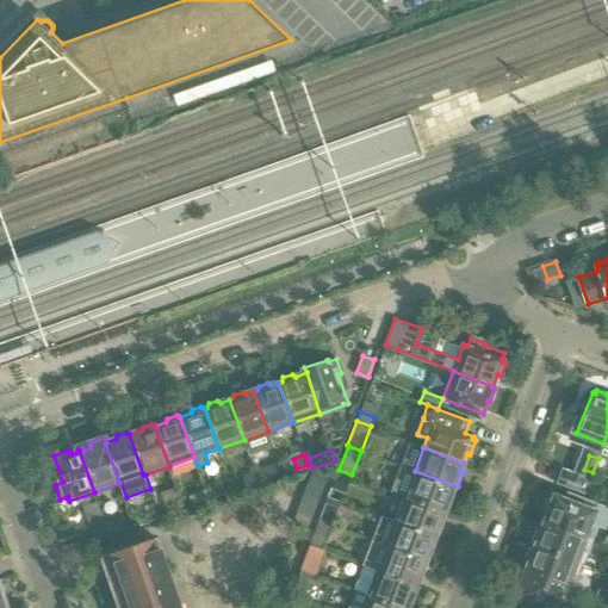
[(268,467),(272,477),(284,473),(280,464),(268,467)]
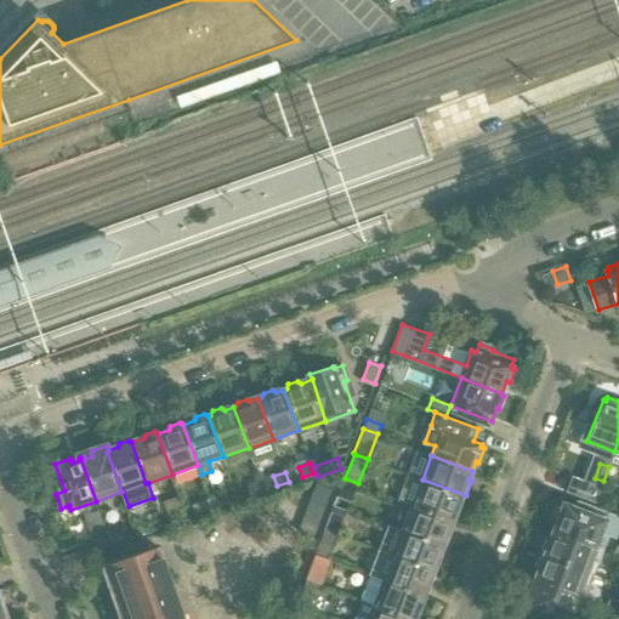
[(245,481),(250,497),(266,492),(260,476),(245,481)]
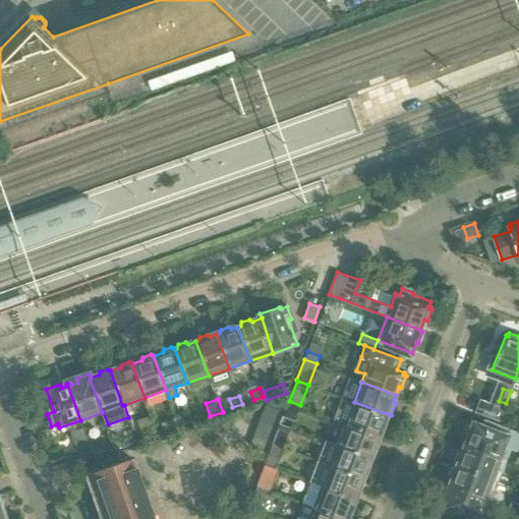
[(504,408),(481,400),(477,411),(499,419),(504,408)]
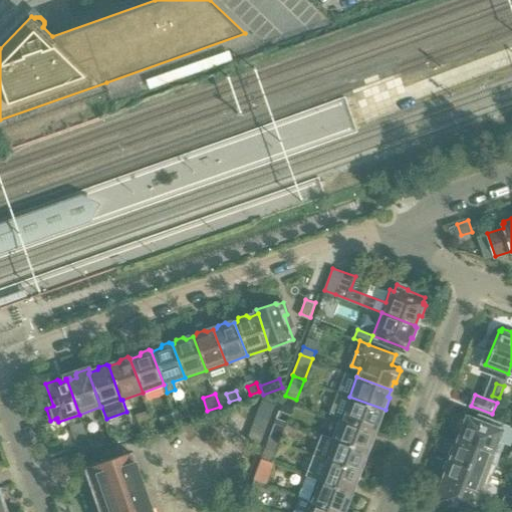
[(296,400),(285,396),(280,410),(291,414),(296,400)]
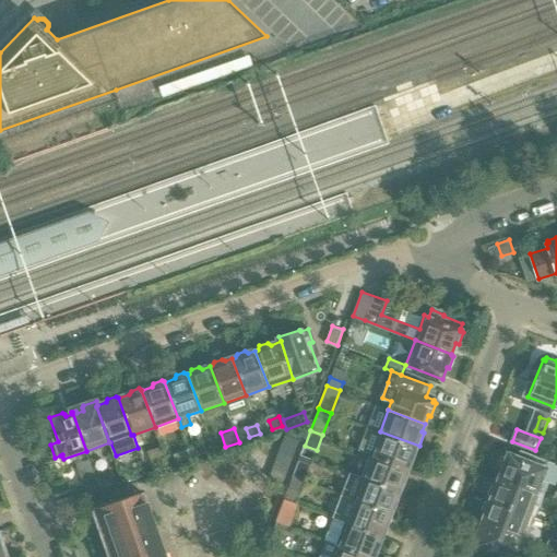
[(380,431),(371,453),(407,467),(411,460),(414,460),(419,446),(380,431)]
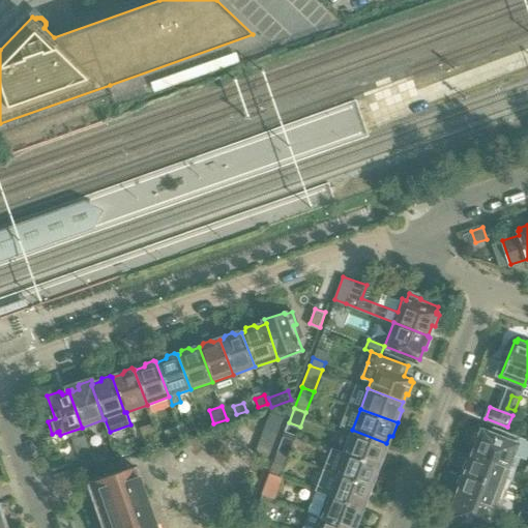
[(191,420),(178,424),(181,434),(194,429),(191,420)]
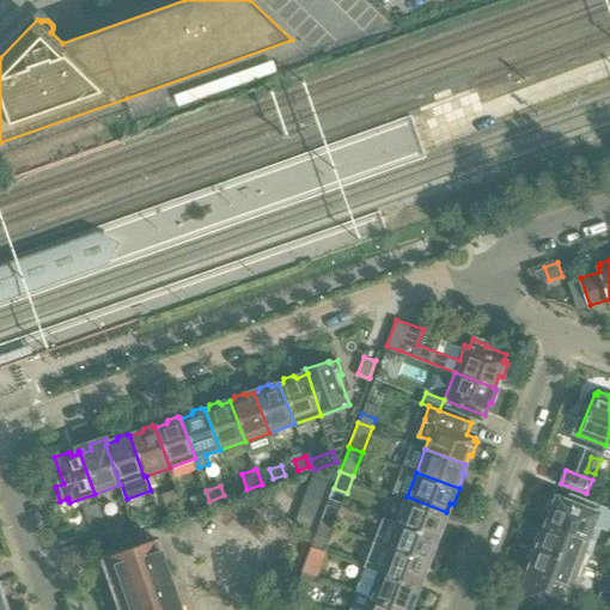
[(209,501),(206,490),(190,496),(194,506),(209,501)]
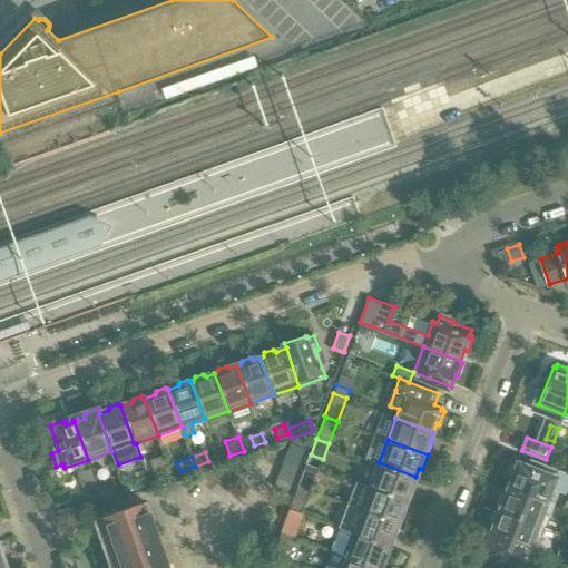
[(379,462),(369,487),(407,501),(408,499),(410,500),(415,487),(412,486),(415,477),(379,462)]
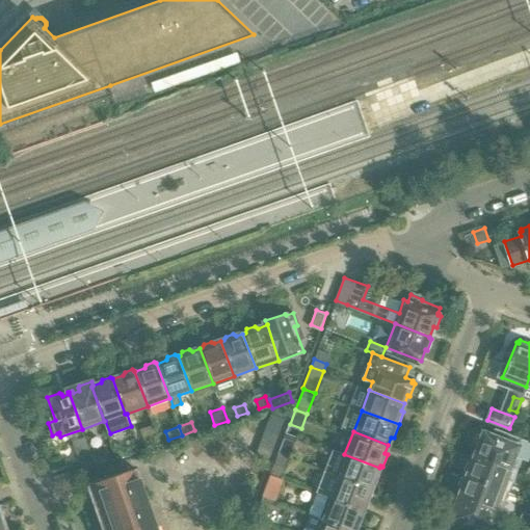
[(479,445),(475,455),(517,471),(521,458),(514,456),(521,442),(505,435),(504,440),(484,431),(483,434),(481,433),(478,434),(475,442),(476,444),(479,445)]
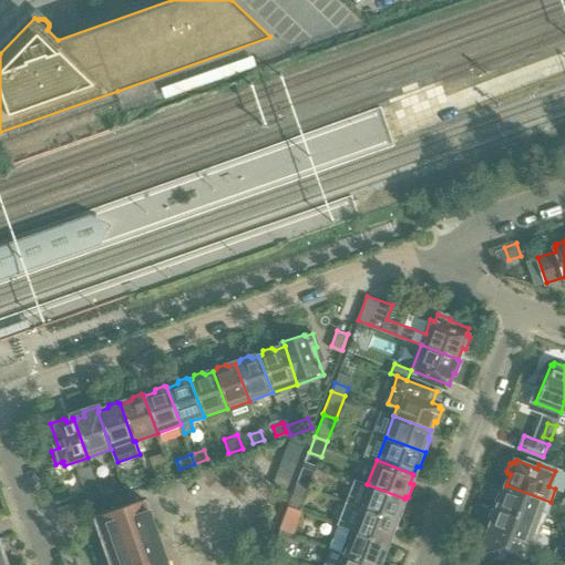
[(306,461),(297,483),(309,486),(317,465),(306,461)]
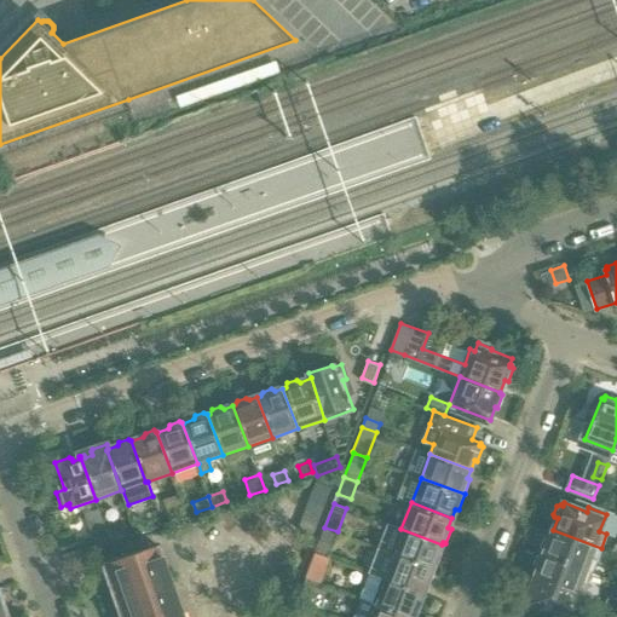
[(186,515),(183,505),(167,511),(171,520),(186,515)]
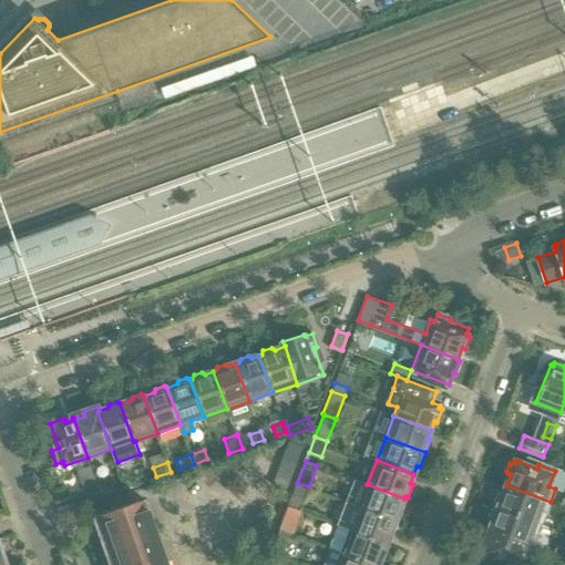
[(102,496),(99,484),(91,464),(79,469),(90,501),(102,496)]
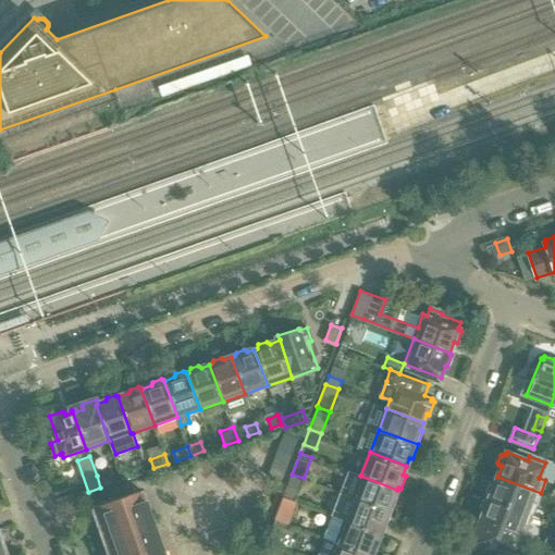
[(120,469),(123,479),(124,480),(134,476),(133,472),(124,468),(120,469)]
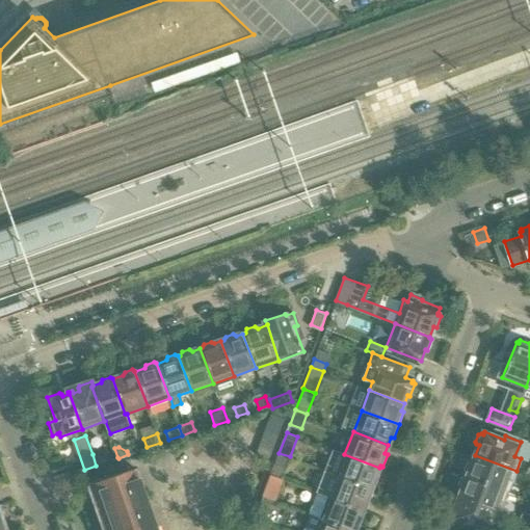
[(279,453),(271,473),(282,477),(290,456),(279,453)]
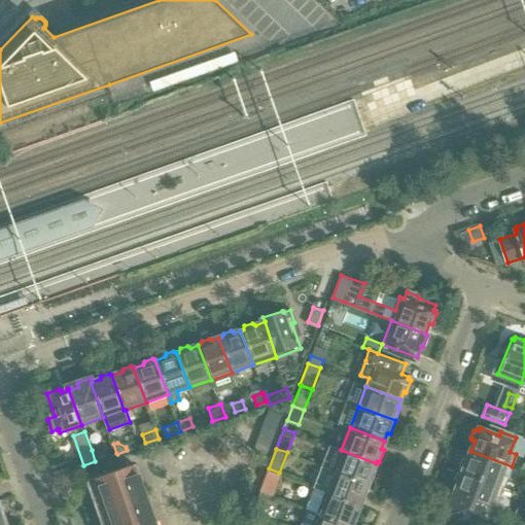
[(341,450),(333,471),(371,485),(376,471),(373,470),(376,463),(341,450)]
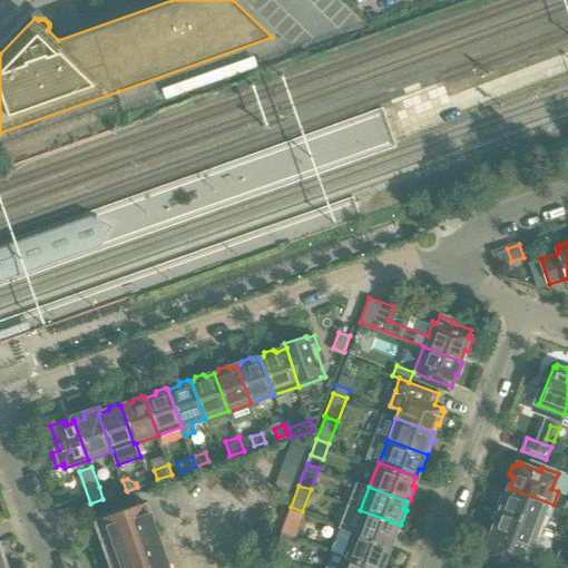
[(497,507),(498,509),(545,527),(554,505),(509,488),(506,496),(503,495),(501,496),(498,503),(499,507),(497,507)]
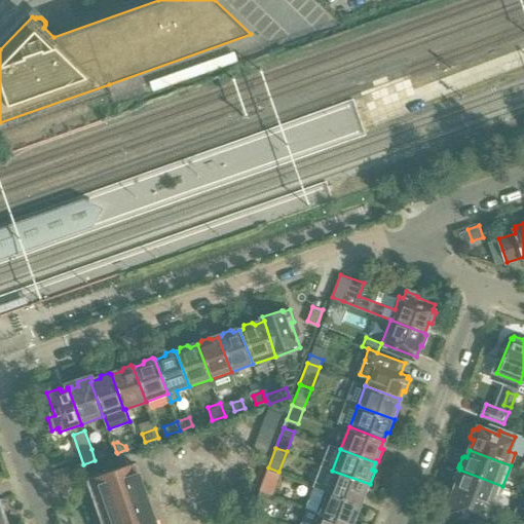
[(155,523),(134,462),(103,474),(102,472),(87,477),(89,482),(88,483),(103,523),(155,523)]
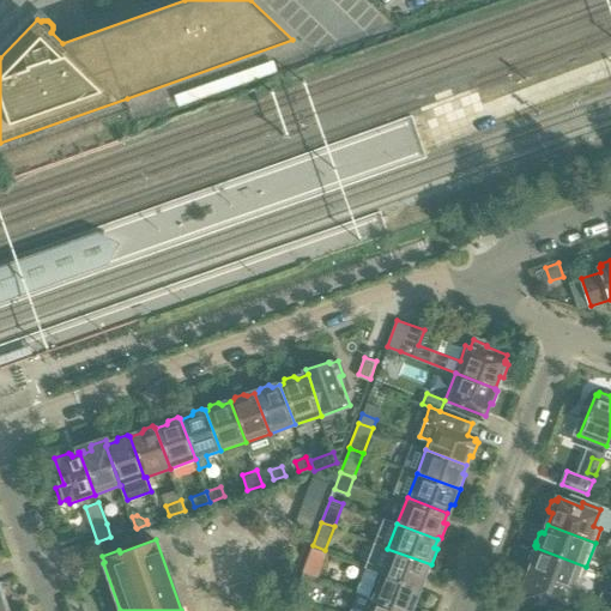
[(313,545),(303,570),(316,575),(320,576),(328,551),(325,550),(313,545)]
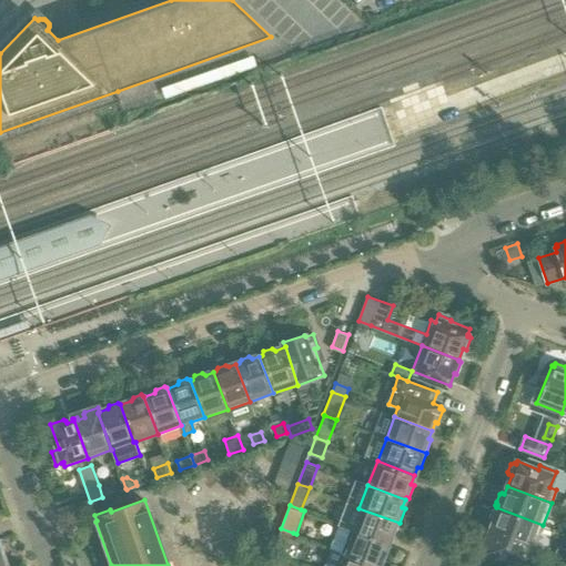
[(494,521),(491,531),(534,547),(543,525),(496,507),(496,508),(494,509),(491,517),(492,519),(494,521)]
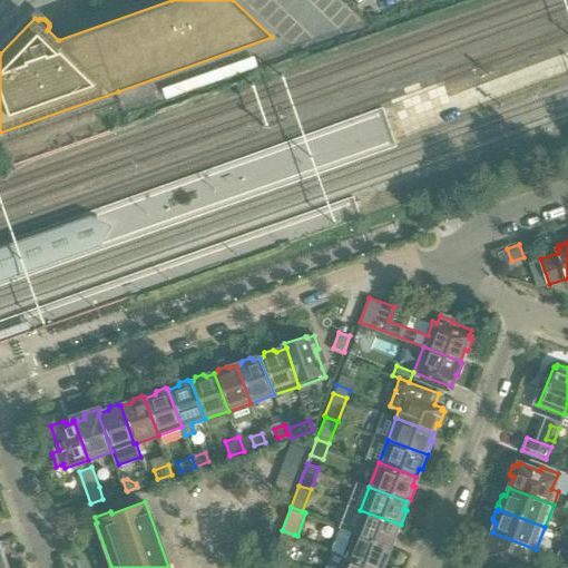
[(355,522),(352,531),(390,546),(393,537),(395,538),(401,525),(360,510),(360,511),(358,511),(354,521),(355,522)]
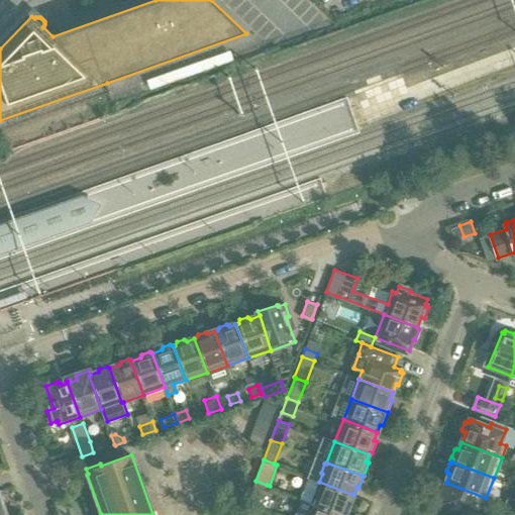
[(301,498),(311,502),(345,514),(348,507),(350,508),(355,497),(352,496),(353,495),(319,482),(309,478),(301,498)]
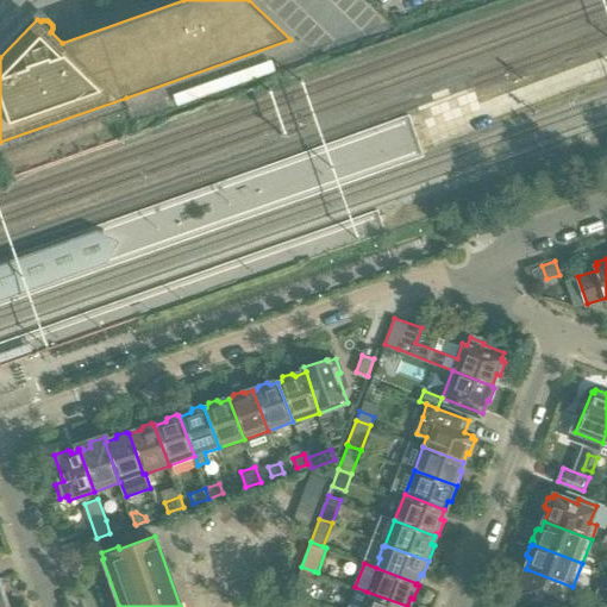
[(314,571),(301,567),(298,577),(292,590),(306,596),(314,571)]
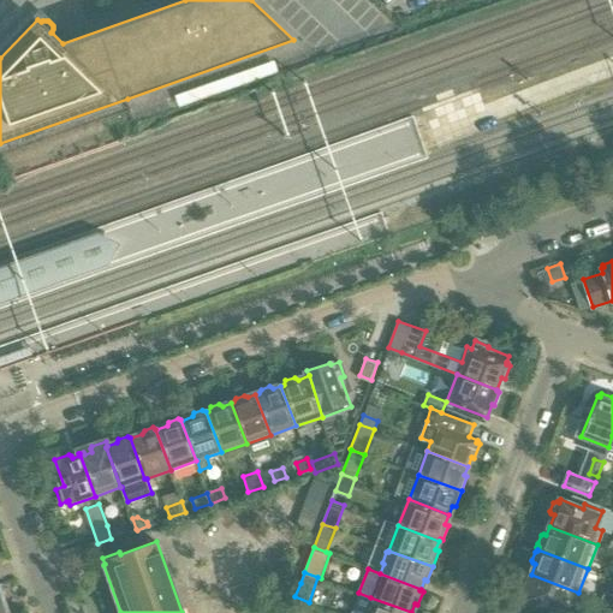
[(578,593),(531,575),(528,584),(524,583),(522,584),(518,593),(519,595),(523,596),(522,599),(545,608),(543,612),(546,612),(561,612),(567,601),(575,603),(578,593)]
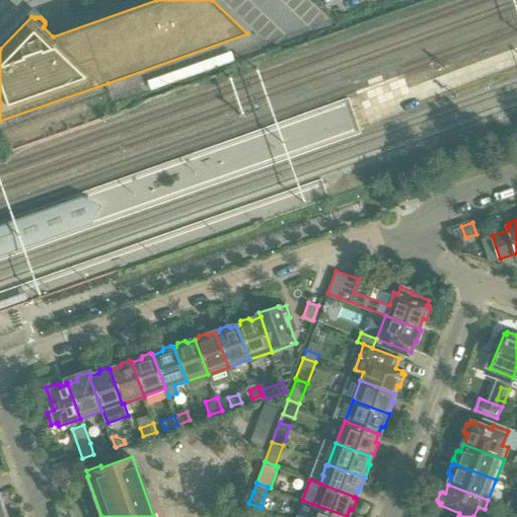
[(516,501),(507,497),(504,505),(510,507),(516,509),(516,501)]
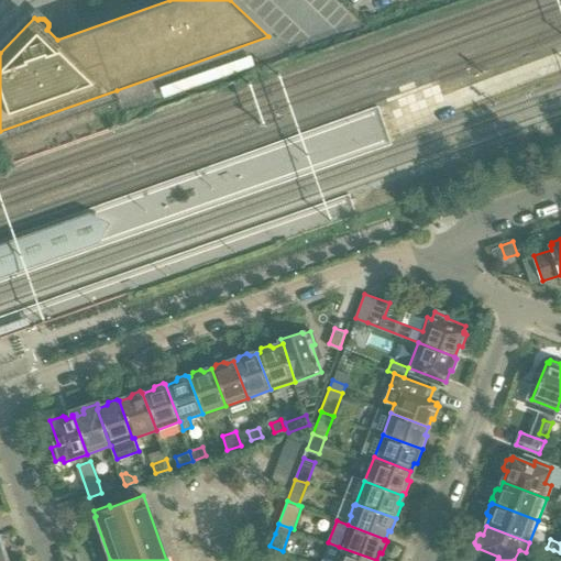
[(328,542),(320,560),(376,560),(339,547),(328,542)]
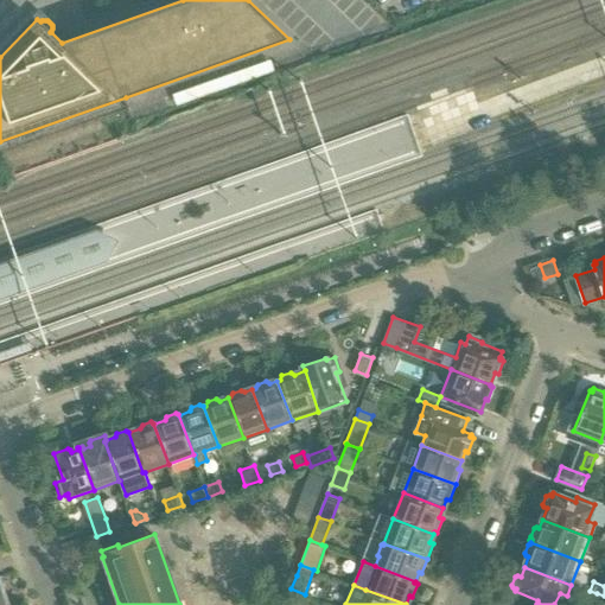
[(281,598),(279,604),(295,604),(301,593),(286,587),(281,598)]
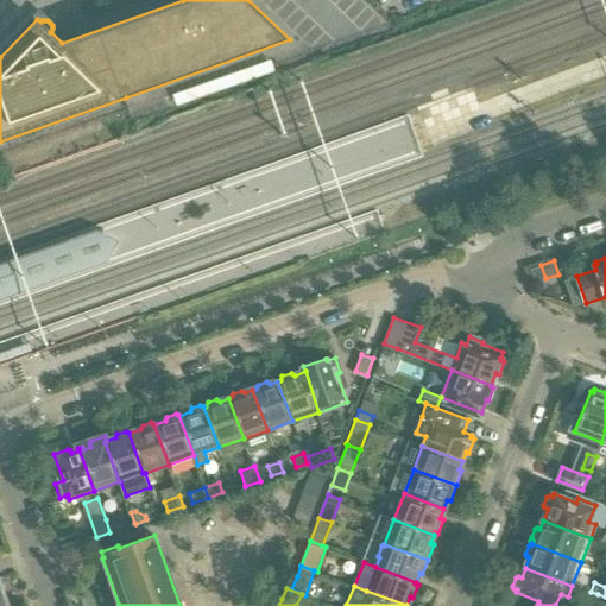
[(598,594),(591,592),(585,588),(580,598),(593,604),(598,594)]
